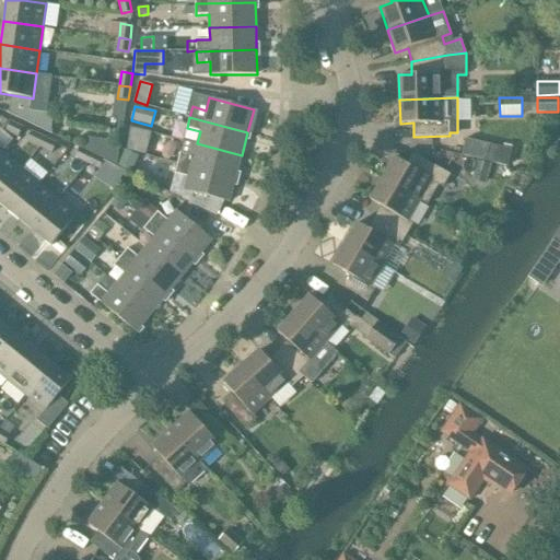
[(10,121),(6,131),(18,137),(21,132),(23,128),(10,121)]
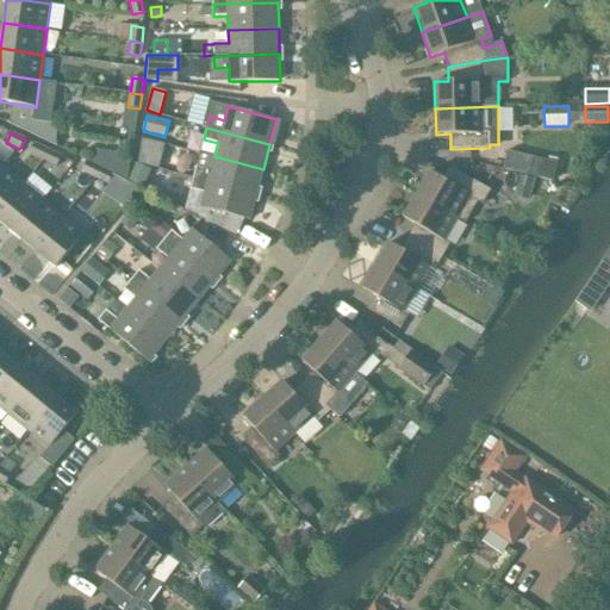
[(137,163),(150,167),(156,142),(142,138),(138,161),(137,163)]
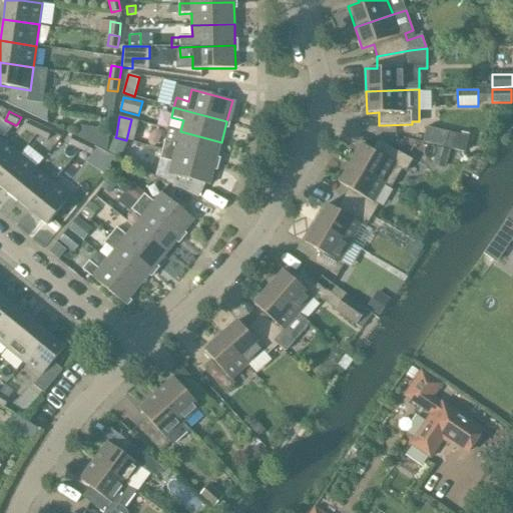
[(41,126),(30,121),(26,129),(36,134),(41,126)]
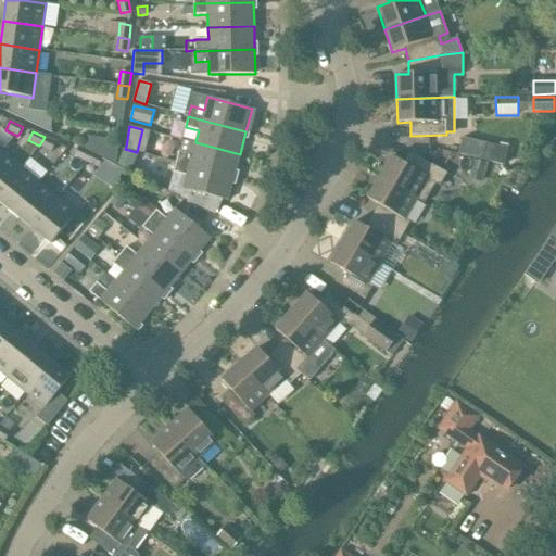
[(463,138),(458,154),(484,160),(518,168),(523,143),(490,135),(488,143),(463,138)]
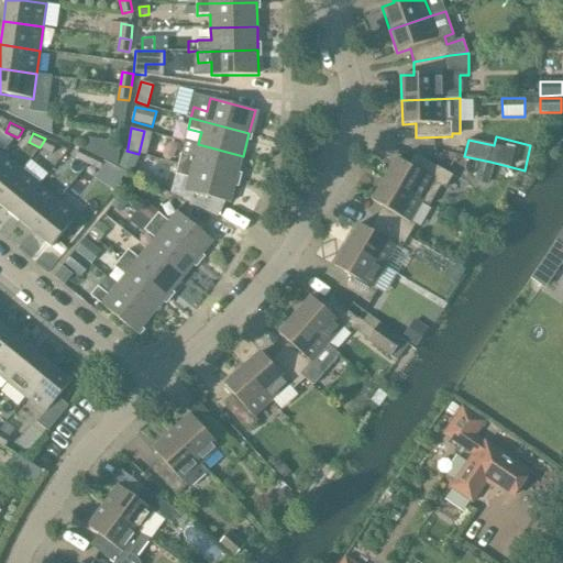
[(45,139),(40,147),(53,154),(57,145),(45,139)]
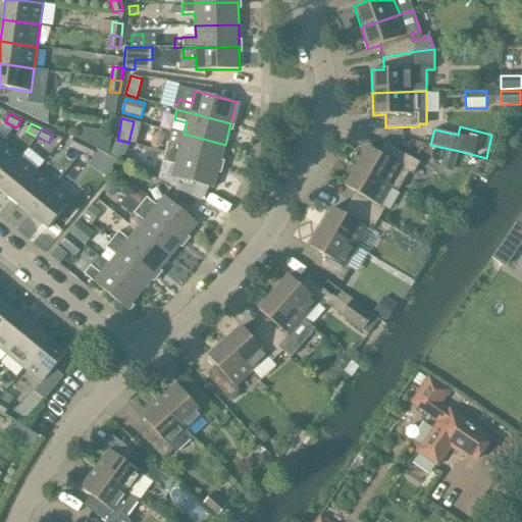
[(225,145),(184,134),(180,145),(168,142),(166,151),(220,165),(225,145)]
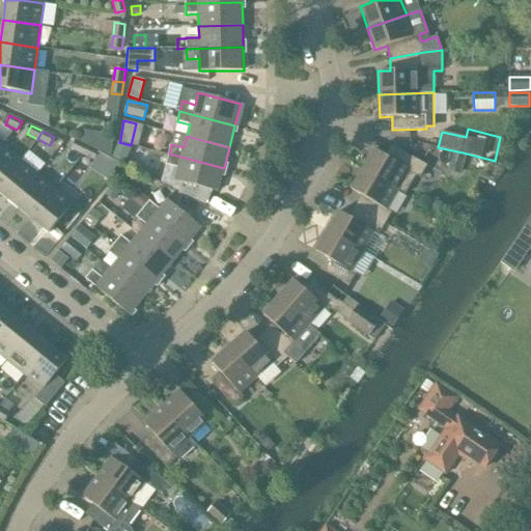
[(88,145),(77,139),(72,148),(83,155),(88,145)]
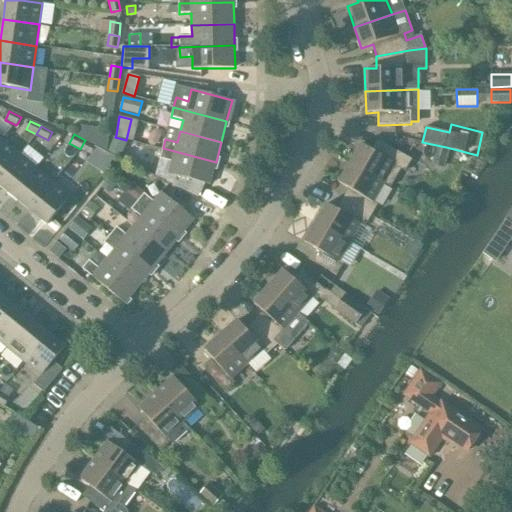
[(110,150),(121,156),(126,145),(115,139),(110,150)]
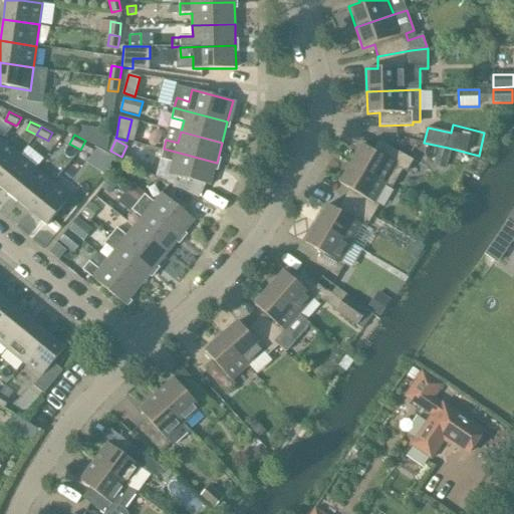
[(85,141),(80,150),(92,155),(96,146),(85,141)]
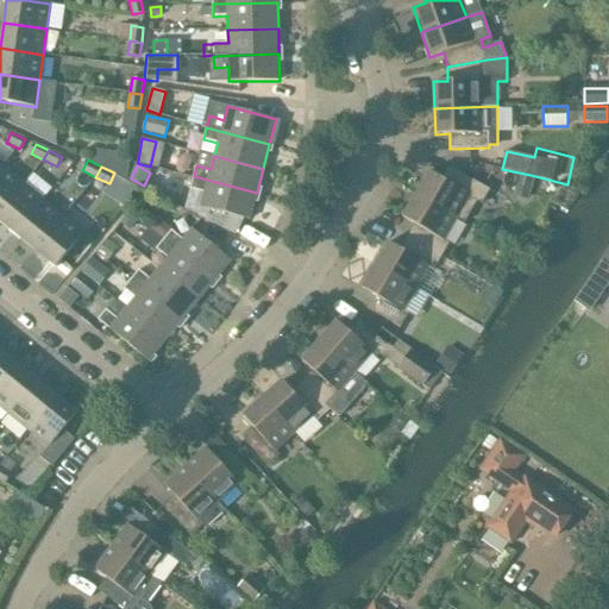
[(416,194),(457,218),(465,223),(477,201),(482,203),(490,189),(450,167),(443,179),(429,171),(416,194)]
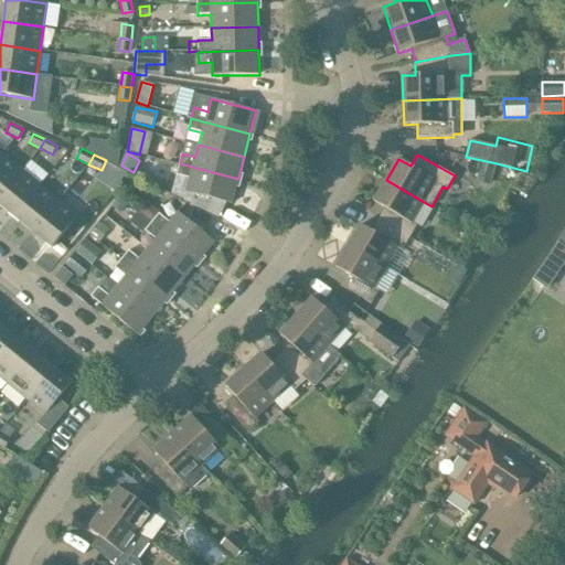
[(3,156),(0,159),(0,196),(22,170),(3,156)]
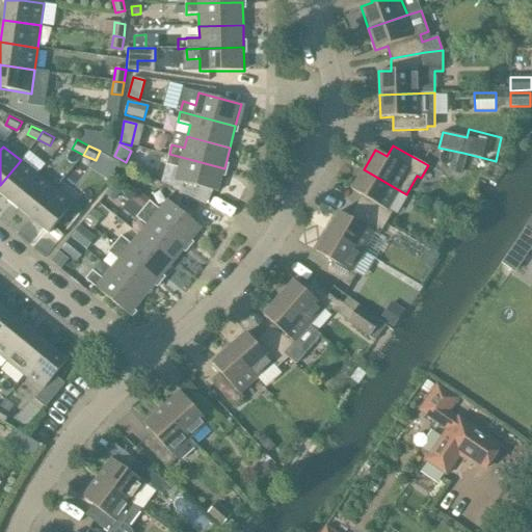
[(453,153),(449,169),(461,174),(467,157),(453,153)]
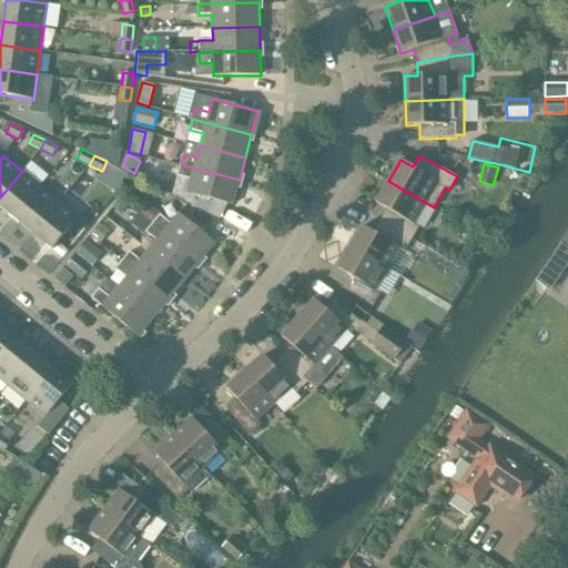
[(240,180),(181,164),(178,176),(191,180),(188,193),(233,205),(240,180)]
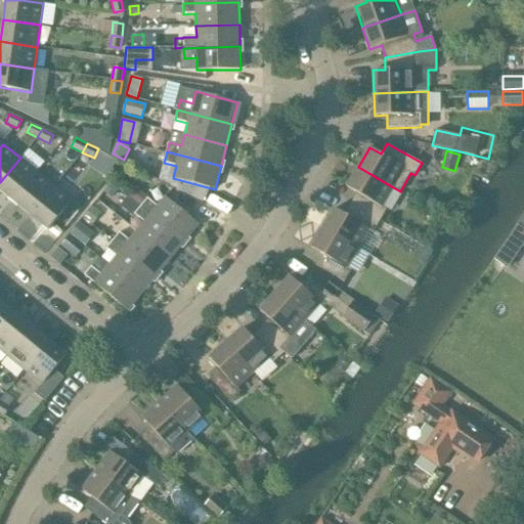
[(20,158),(0,182),(0,189),(13,202),(37,172),(20,158)]
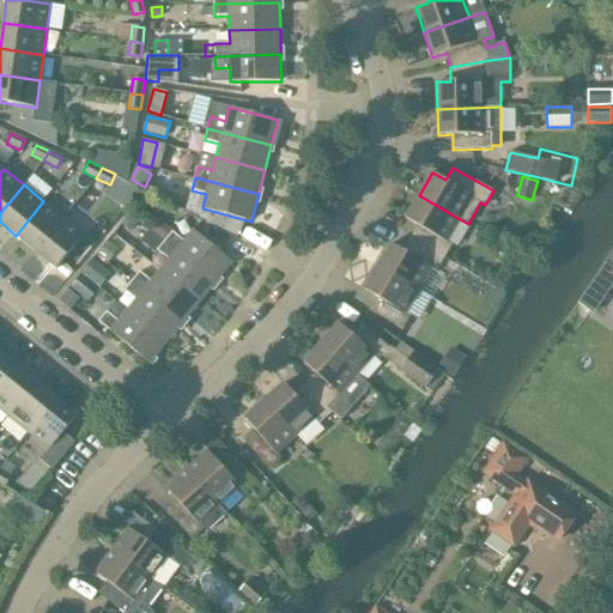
[(448,242),(460,219),(419,195),(406,219),(418,226),(411,238),(444,259),(453,244),(448,242)]
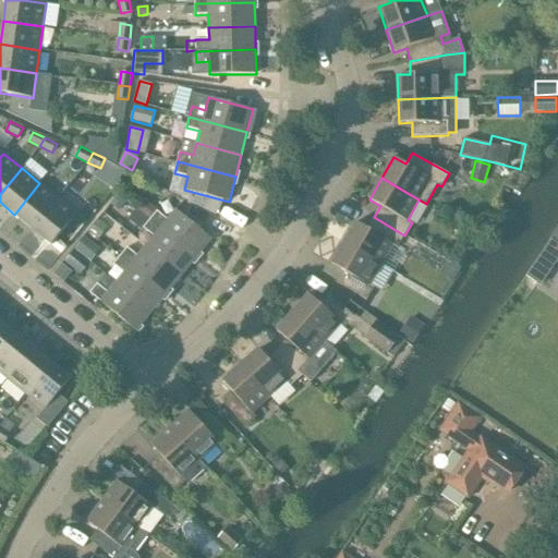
[(33,229),(58,198),(39,183),(14,215),(33,229)]
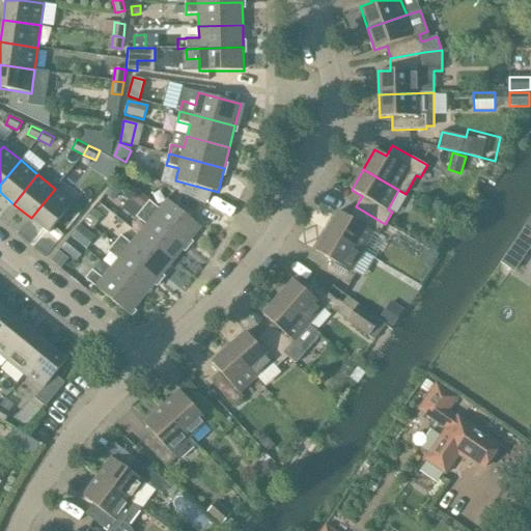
[(113,201),(121,192),(112,185),(105,194),(113,201)]
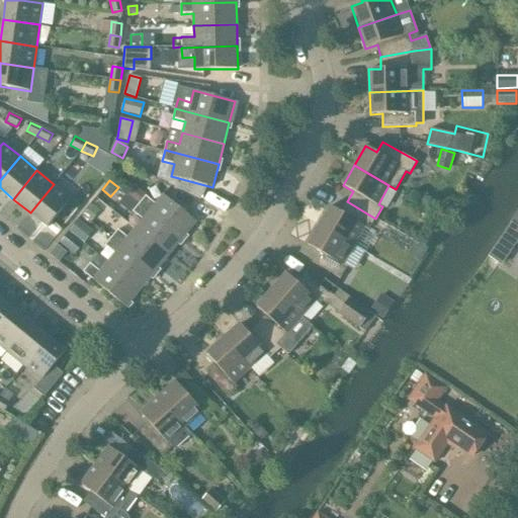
[(54,184),(30,212),(48,227),(72,198),(54,184)]
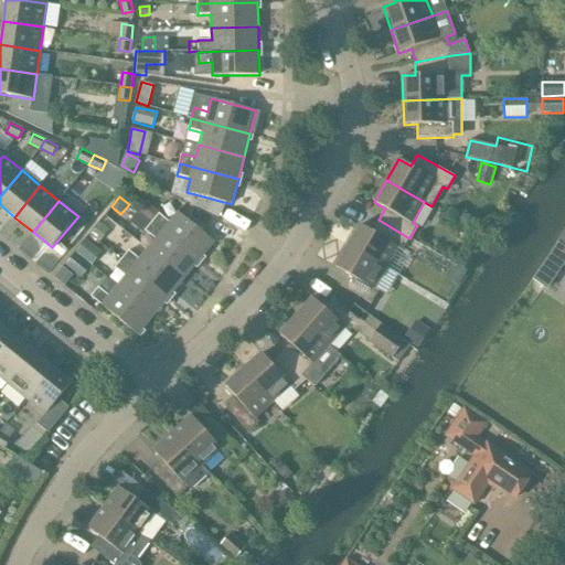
[(152,222),(159,214),(152,208),(146,202),(139,211),(146,216),(152,222)]
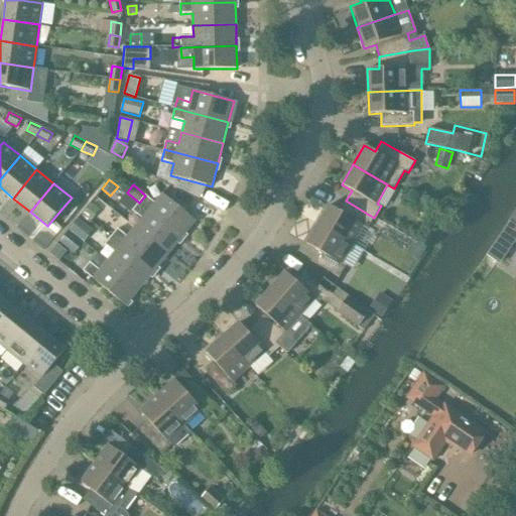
[(139,203),(138,204),(181,239),(185,233),(196,221),(163,194),(155,203),(145,196),(139,203)]
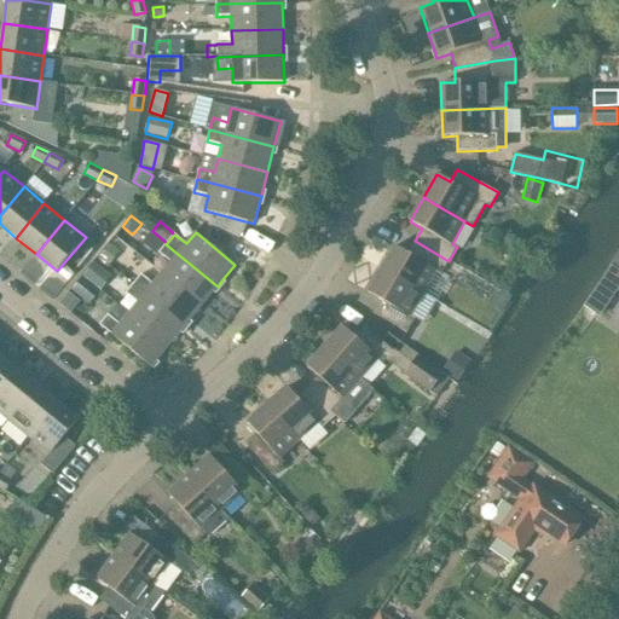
[(449,261),(415,241),(408,254),(395,247),(381,270),(423,294),(435,272),(441,275),(449,261)]
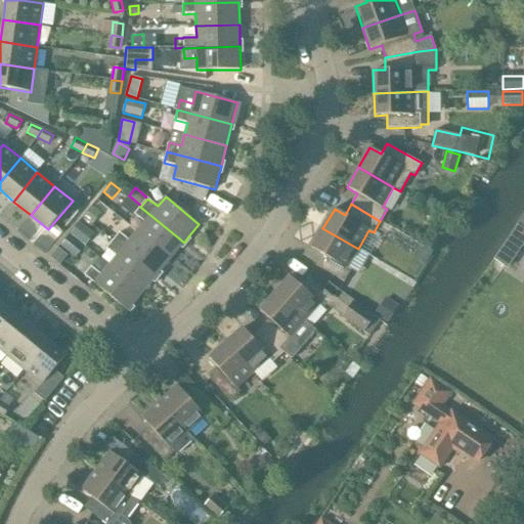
[(184,243),(140,207),(134,214),(144,222),(137,231),(170,259),(184,243)]
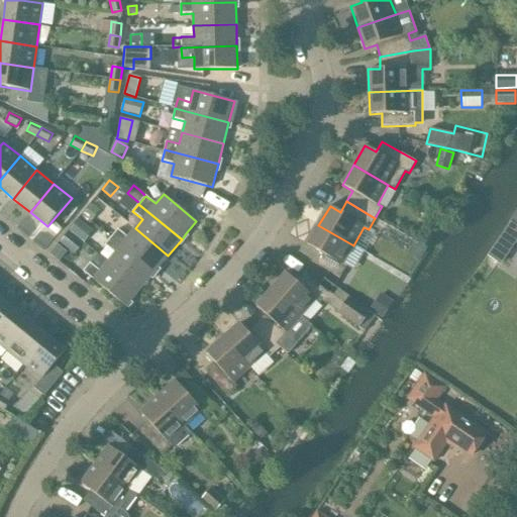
[(84,214),(91,220),(98,210),(92,205),(84,214)]
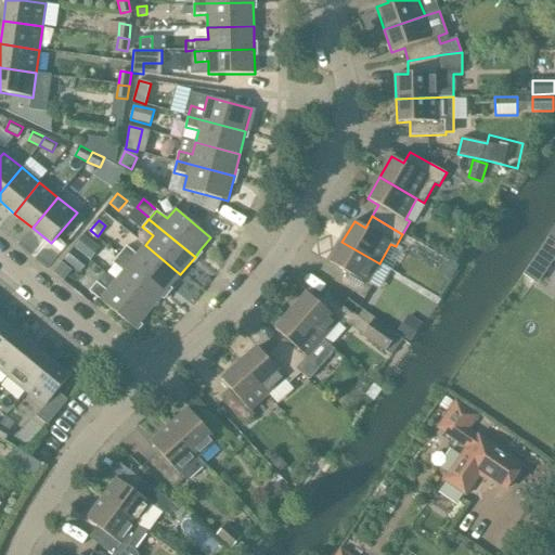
[(76,247),(86,256),(94,245),(85,236),(76,247)]
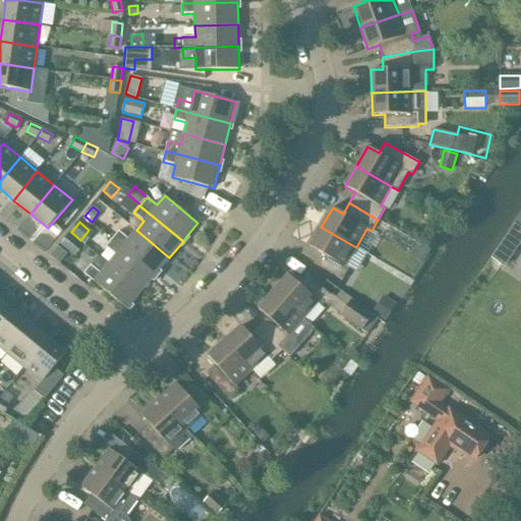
[(505,268),(520,243),(520,228),(514,224),(514,225),(490,257),(505,268)]
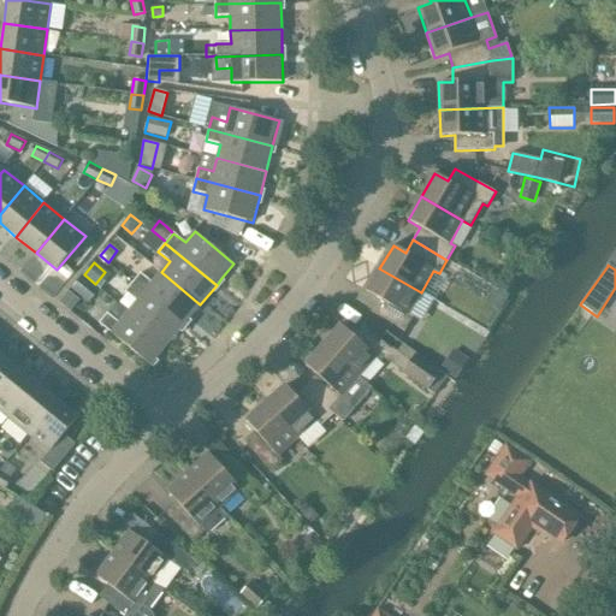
[(421,292),(379,268),(366,291),(379,298),(371,312),(406,331),(414,318),(408,314),(421,292)]
